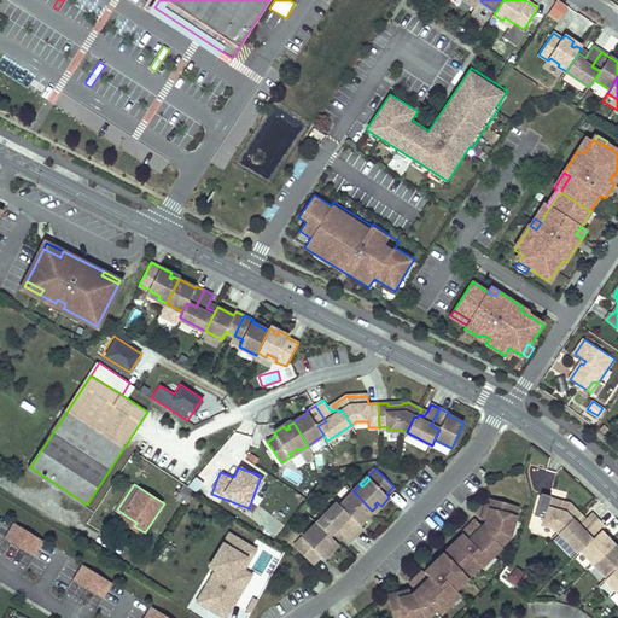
[(200,493),(187,484),(181,491),(192,499),(194,495),(198,497),(200,493)]
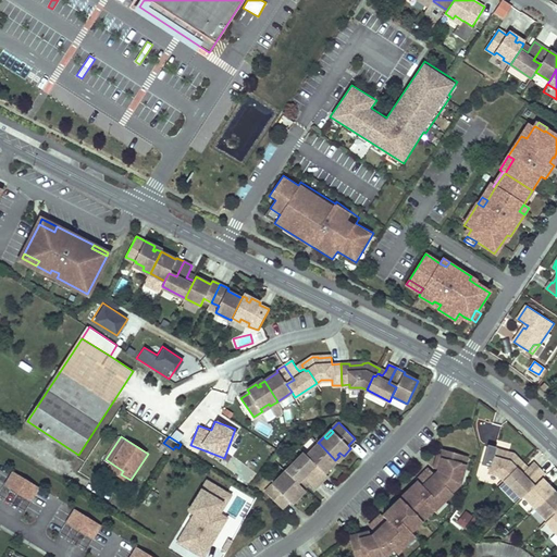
[(319,443),(307,455),(316,465),(324,472),(336,461),(319,443)]
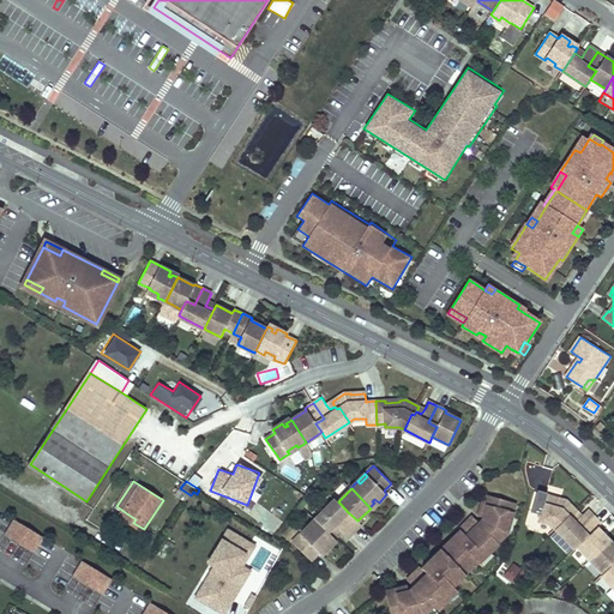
[(547,493),(537,491),(531,512),(541,515),(539,521),(551,524),(555,529),(569,516),(570,518),(572,516),(577,512),(566,501),(560,499),(560,501),(546,498),(547,493)]
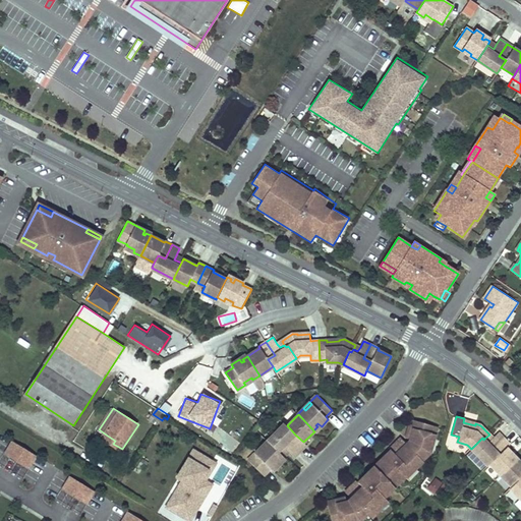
[(346,498),(328,502),(332,520),(358,520),(367,514),(367,515),(374,508),(385,499),(384,498),(405,476),(406,477),(416,467),(423,461),(422,460),(430,452),(437,427),(411,420),(407,438),(410,439),(411,439),(414,442),(411,445),(412,447),(400,459),(391,450),(358,482),(366,491),(354,504),(352,502),(349,505),(347,503),(346,502),(346,498)]
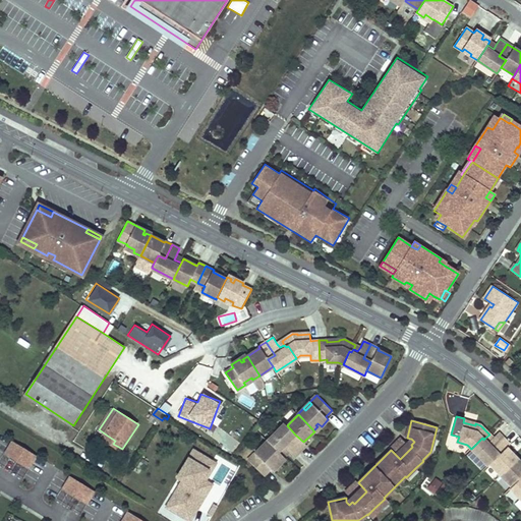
[(287,425),(284,423),(268,441),(281,453),(286,448),(289,451),(294,457),(300,451),(289,440),(295,435),(287,425)]
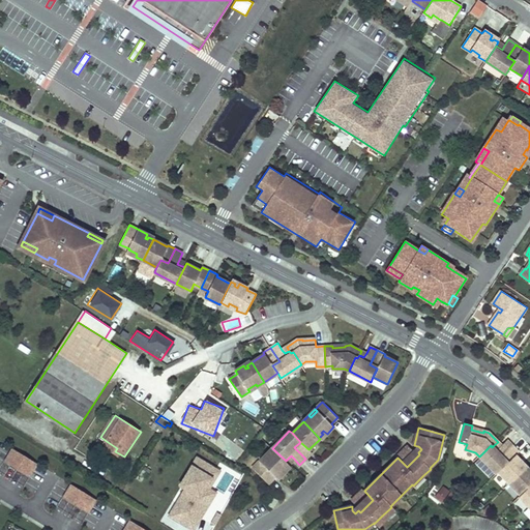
[(498,449),(494,445),(492,447),(491,445),(479,457),(496,474),(498,472),(507,464),(501,458),(512,446),(507,441),(501,446),(498,449)]
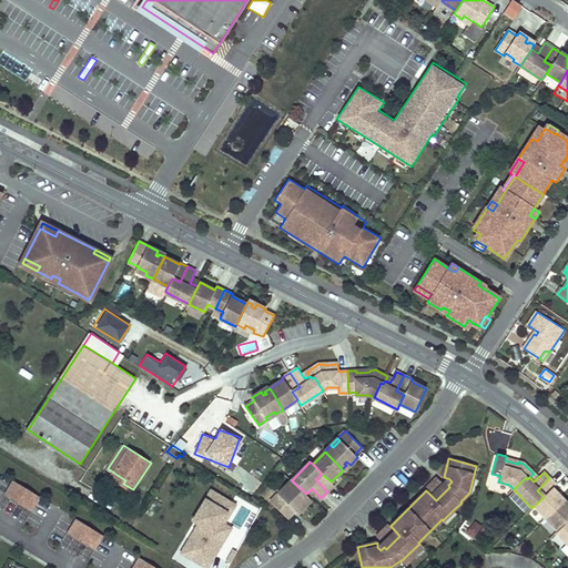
[(115,474),(113,476),(123,484),(125,480),(115,474)]
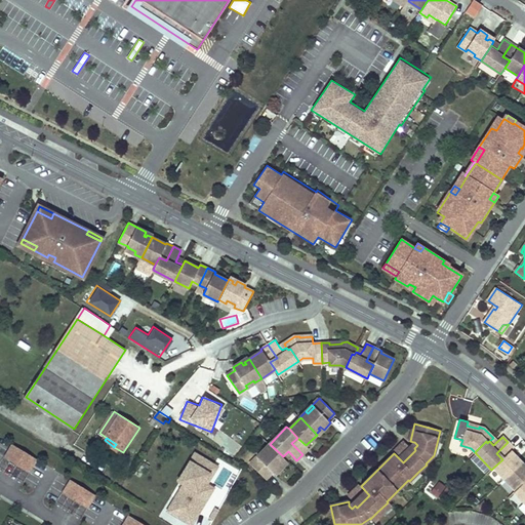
[(297,438),(291,443),(303,454),(309,448),(306,445),(297,438)]
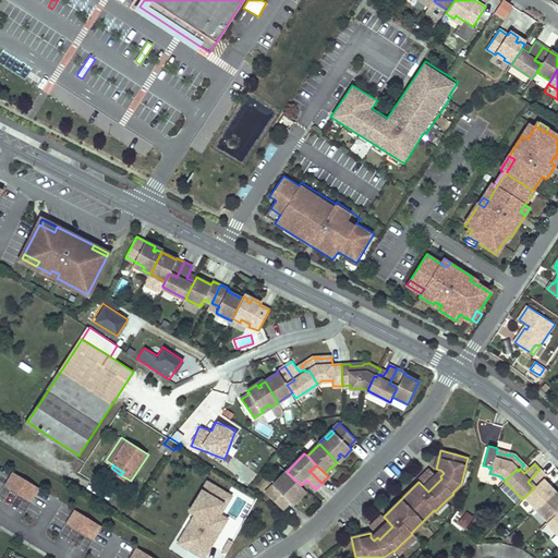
[(429,469),(421,478),(426,483),(435,474),(429,469)]
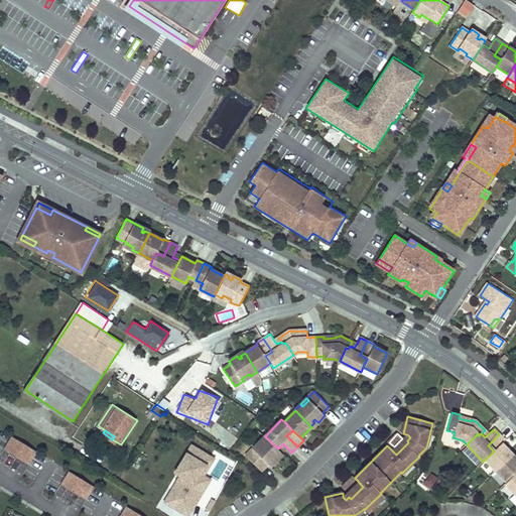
[(394,446),(389,442),(386,444),(387,445),(396,455),(408,442),(407,440),(410,437),(407,434),(406,434),(402,438),(394,446)]
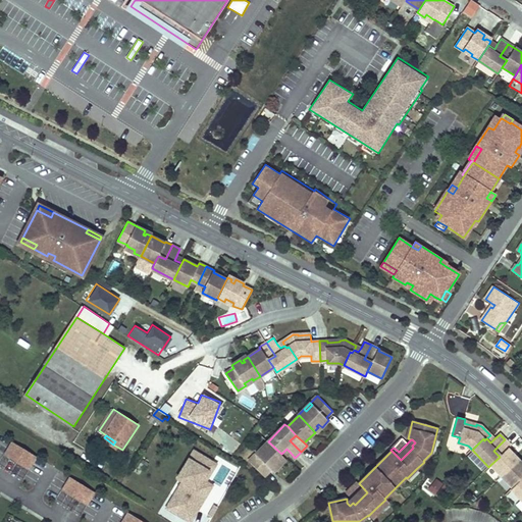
[(511,446),(505,439),(493,451),(500,457),(490,465),(502,476),(518,460),(507,449),(511,446)]
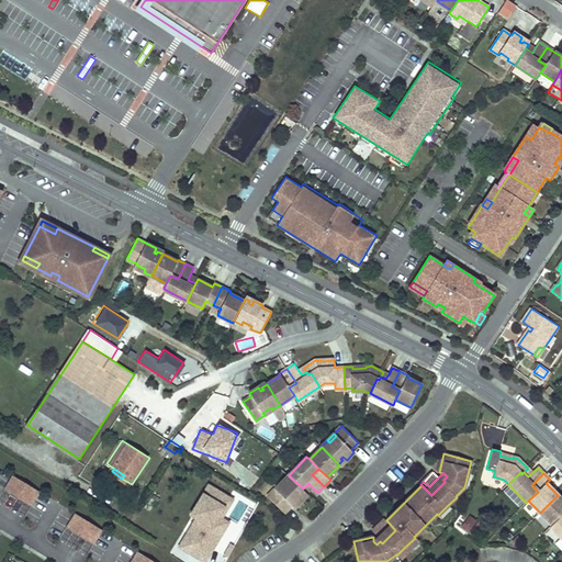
[(40,491),(12,474),(4,489),(32,505),(40,491)]
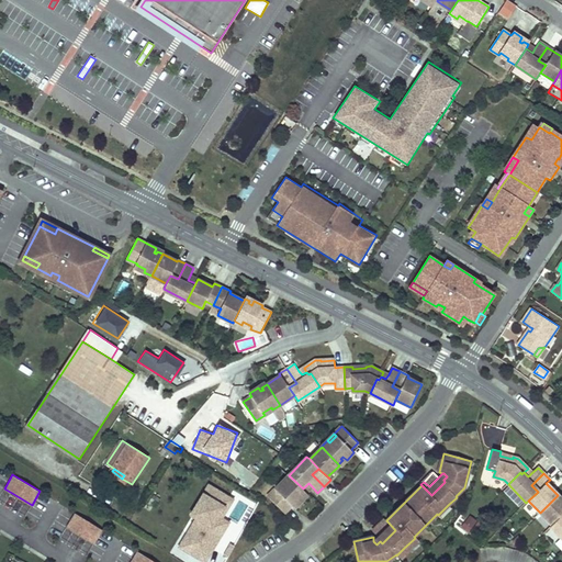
[(303,489),(289,475),(282,482),(284,483),(278,491),(276,489),(268,496),(284,512),(291,505),(294,508),(301,501),(298,497),(300,495),(302,496),(306,493),(303,489)]
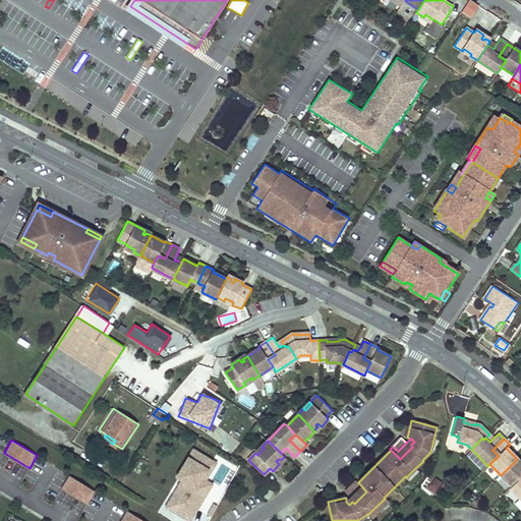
[(187,520),(192,520),(212,481),(209,480),(218,461),(191,448),(162,508),(187,520)]
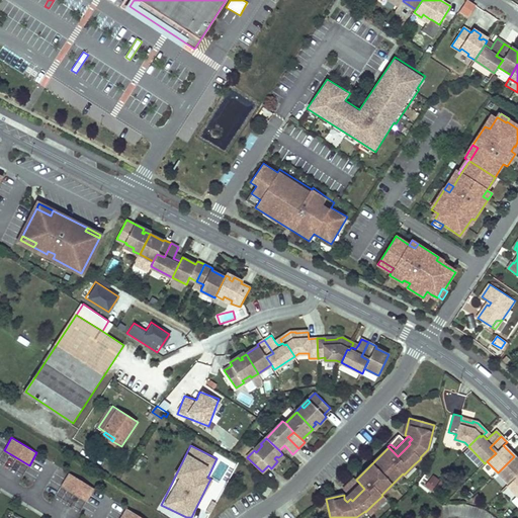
[(284,445),(279,450),(282,454),(287,448),(284,445)]
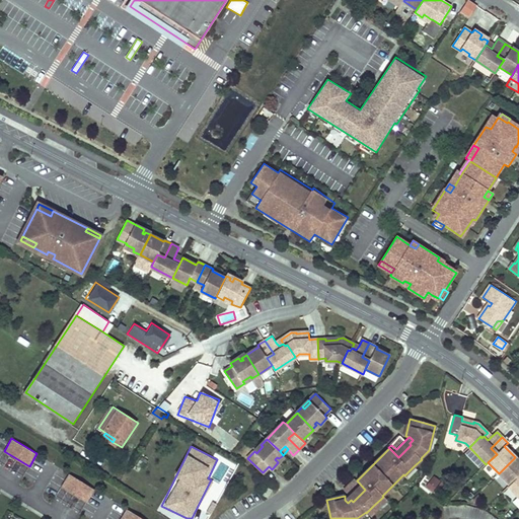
[(142,468),(144,466),(149,457),(145,454),(138,465),(142,468)]
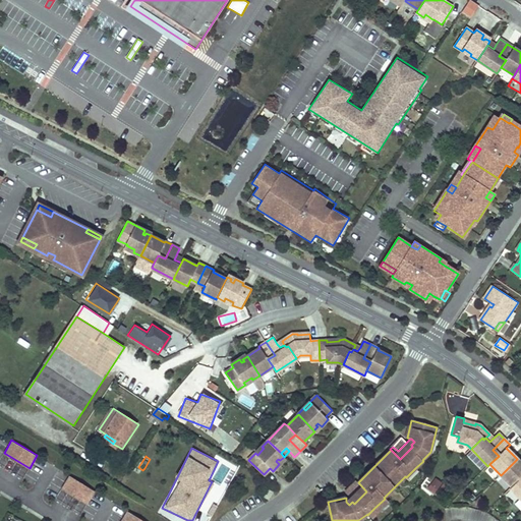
[(157,463),(150,459),(145,468),(151,472),(157,463)]
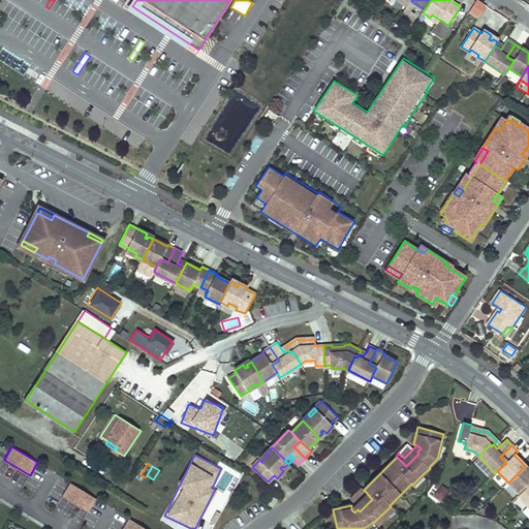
[(528,470),(525,466),(508,483),(520,494),(528,486),(528,485),(528,470)]
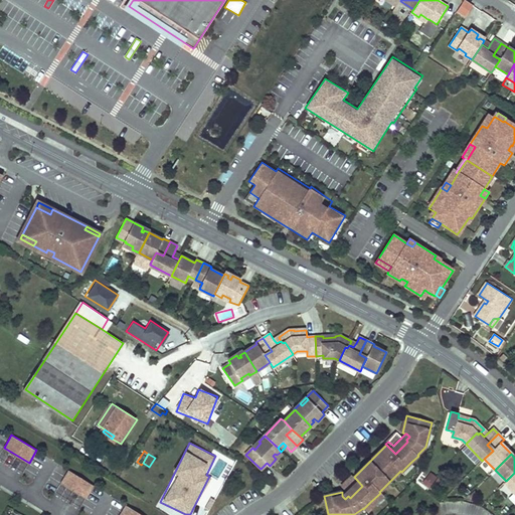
[(411,462),(401,472),(405,475),(414,466),(411,462)]
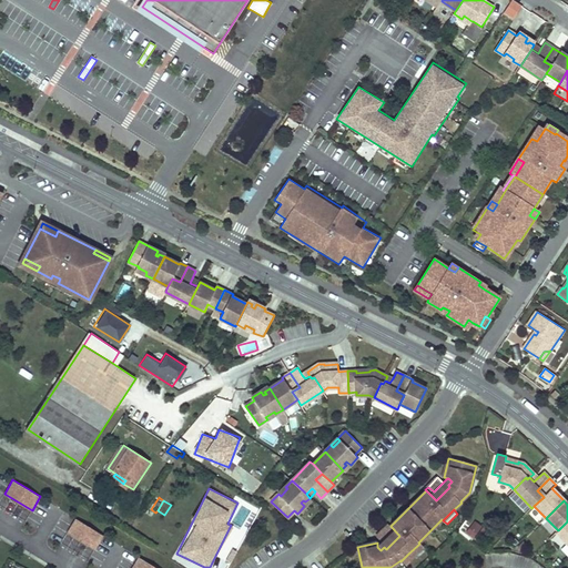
[(77,518),(68,533),(95,549),(104,535),(77,518)]
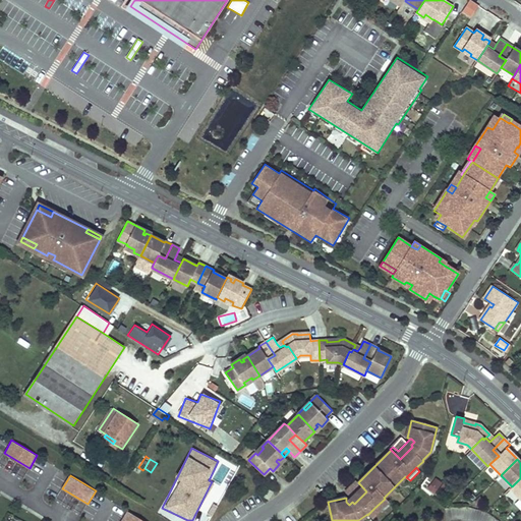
[(426,488),(433,495),(443,482),(436,477),(426,488)]
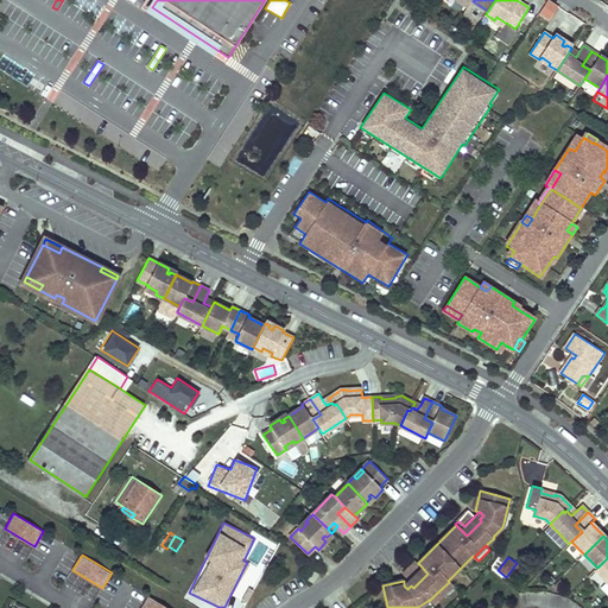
[(597,568),(595,570),(607,583),(607,557),(607,558),(597,568)]
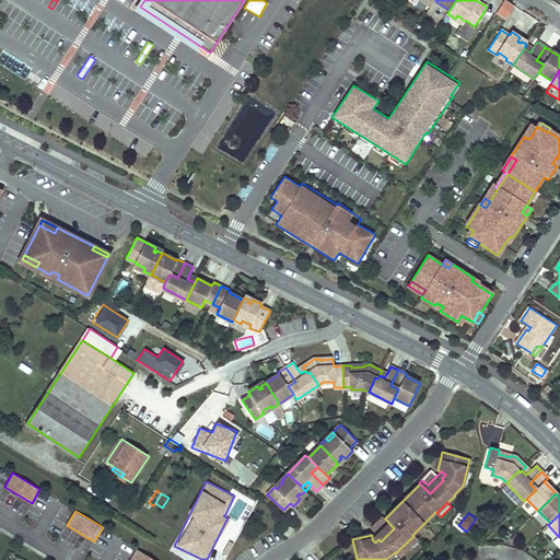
[(384,517),(381,521),(386,525),(377,535),(372,539),(373,540),(375,543),(378,539),(381,541),(394,528),(385,518),(384,517)]
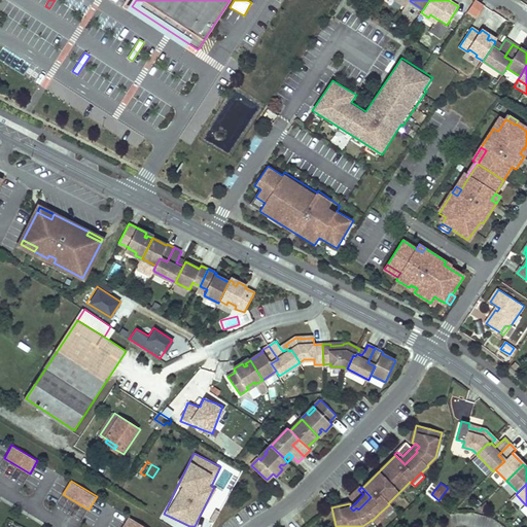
[(358,490),(350,498),(355,503),(363,494),(358,490)]
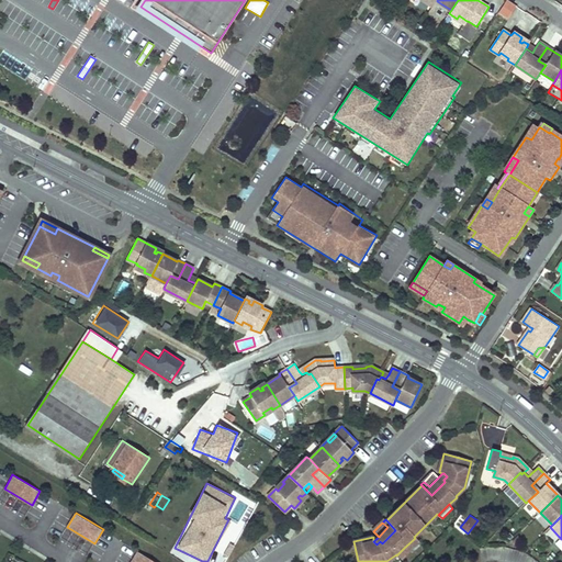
[(284,536),(290,539),(295,530),(290,527),(284,536)]
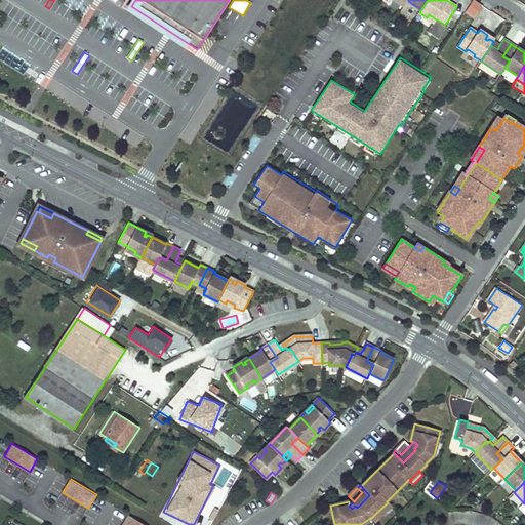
[(391,506),(388,502),(377,512),(381,516),(391,506)]
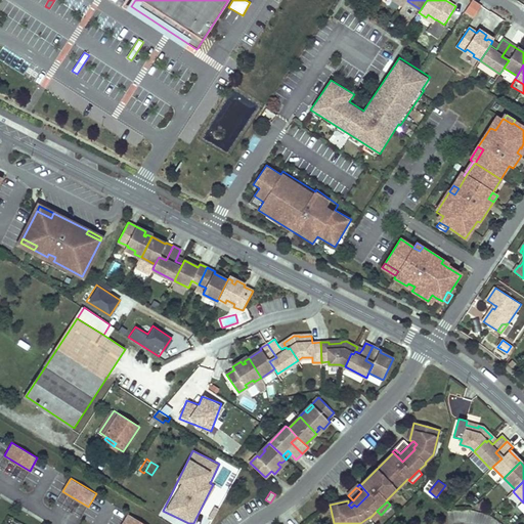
[(144,523),(128,514),(122,523),(144,523)]
